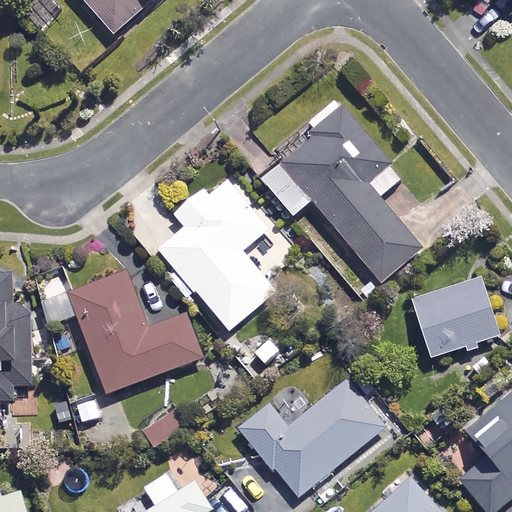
[(69,2),(66,0),(31,0),(22,9),(39,28),(69,2)]
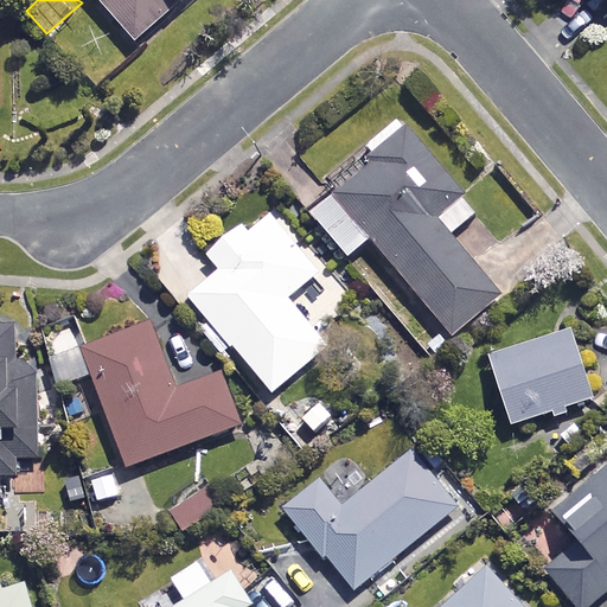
[(179,0),(95,0),(135,43),(179,0)]
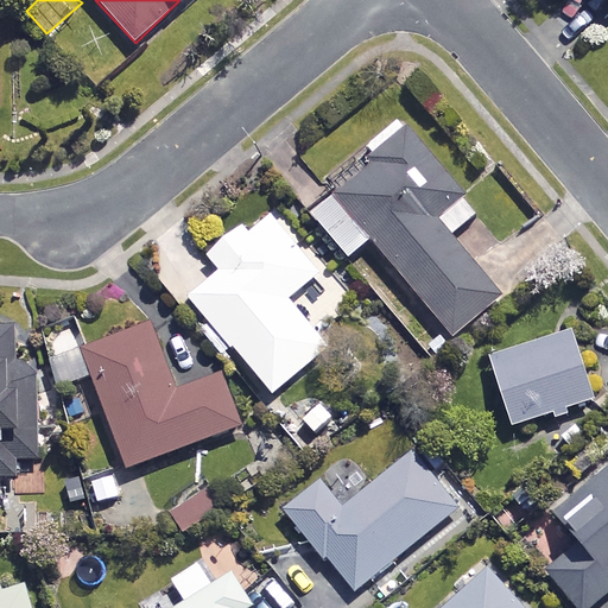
[(374,162),(310,215),(347,261),(371,241),(450,337),(499,297),(451,239),(480,215),(397,115),(360,145),(374,162)]
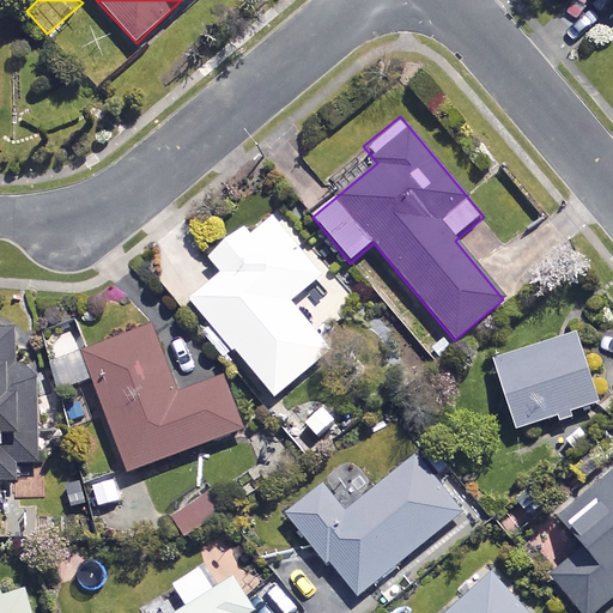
[(208,323),(199,332),(222,358),(231,351),(274,400),(334,349),(292,301),(322,274),(272,217),(253,234),(242,223),(204,256),(219,274),(188,301),(208,323)]
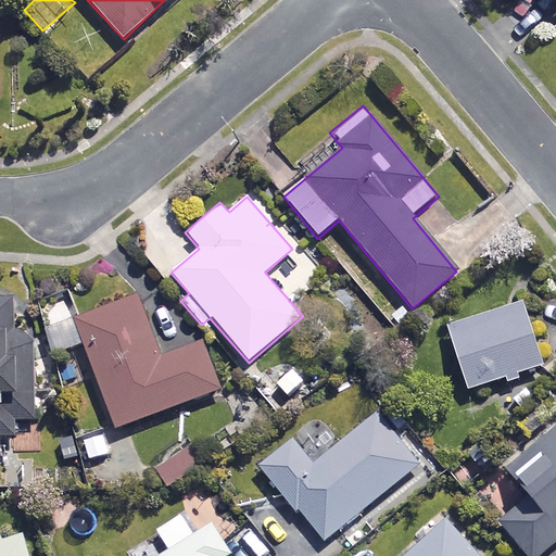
[(72,319),(63,297),(37,307),(54,353),(83,342),(115,429),(220,389),(202,342),(162,357),(138,294),(72,319)]
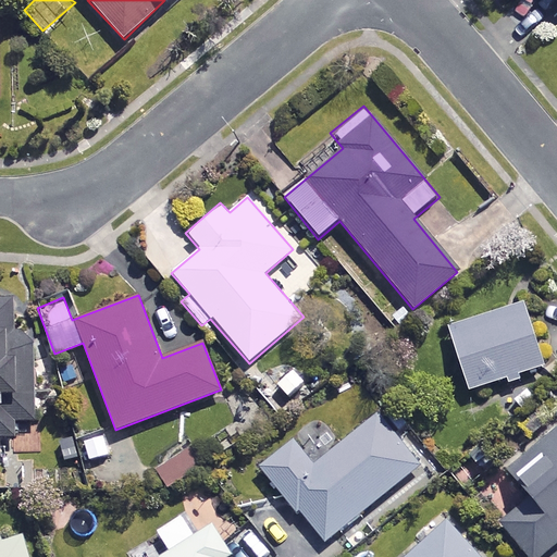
[(11,298),(0,297),(0,437),(14,437),(13,420),(33,420),(32,334),(12,334),(11,298)]
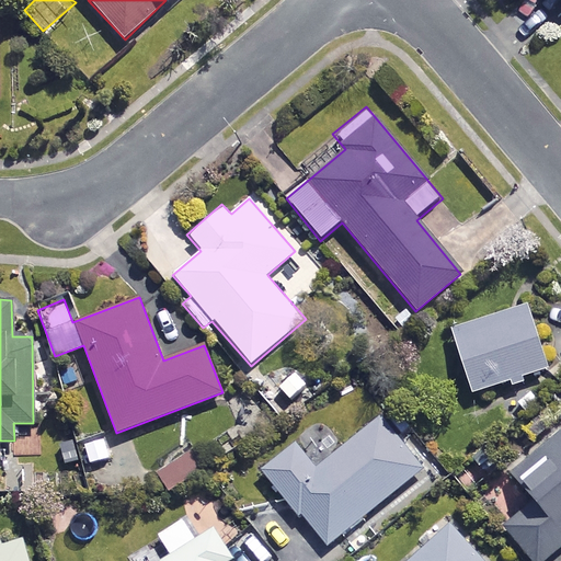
[(448,329),(471,395),(505,382),(508,391),(527,385),(525,377),(546,369),(523,304),(448,329)]
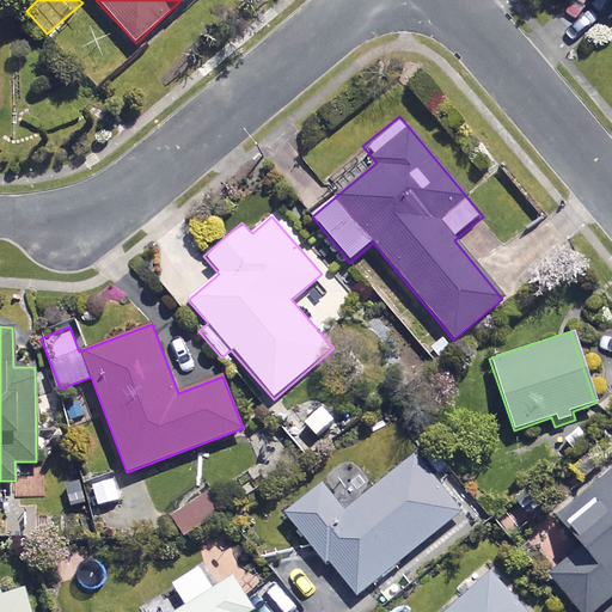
[(460,510),(414,454),(346,512),(322,483),(286,513),(356,597),(460,510)]
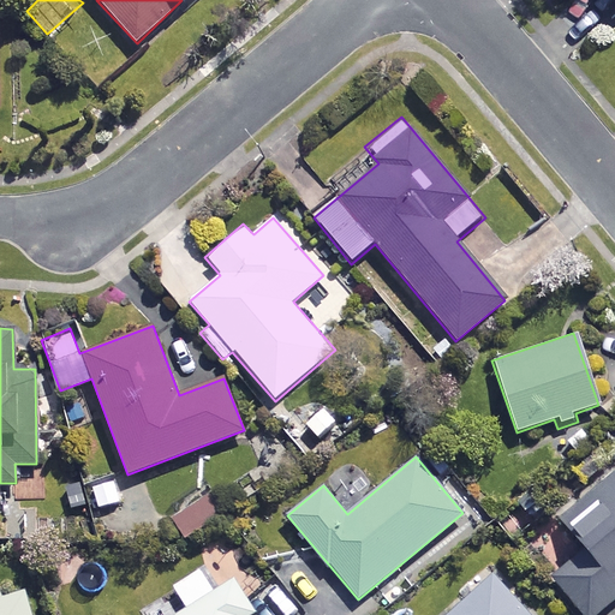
[(614,573),(614,467),(551,521),(578,554),(550,575),(581,614),(598,614),(608,608),(595,591),(614,573)]
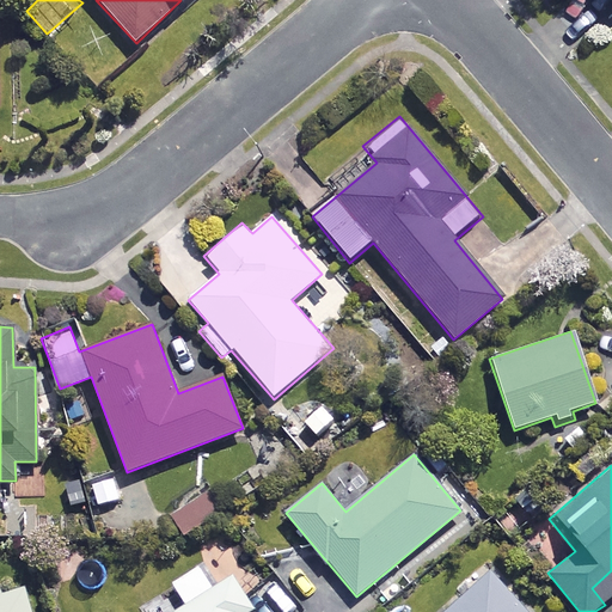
[(213,589),(200,567),(172,583),(185,606),(176,611),(243,611),(251,607),(232,577),(213,589)]
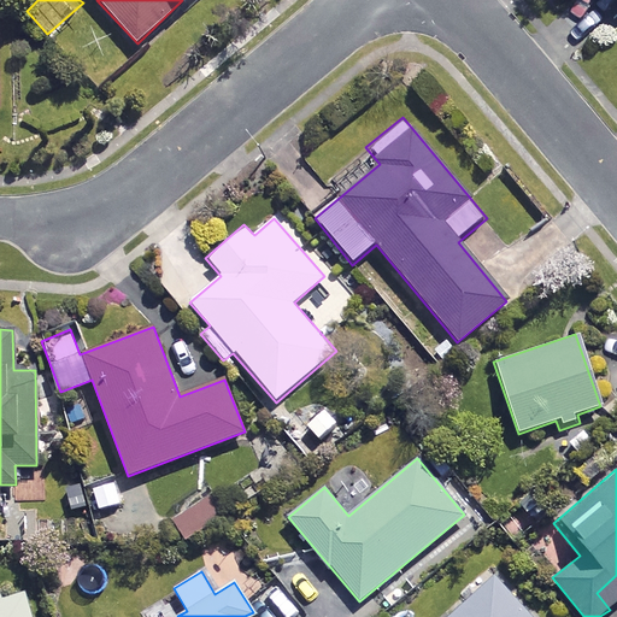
[(529,616),(493,576),(446,616),(529,616)]
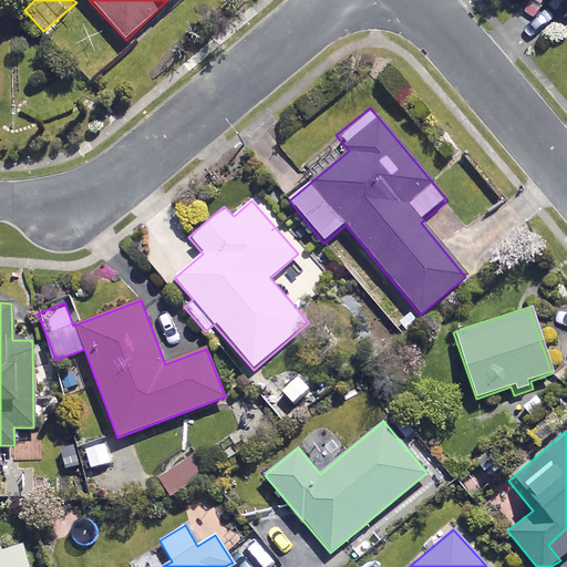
[(28,566),(21,543),(0,548),(0,566),(28,566)]
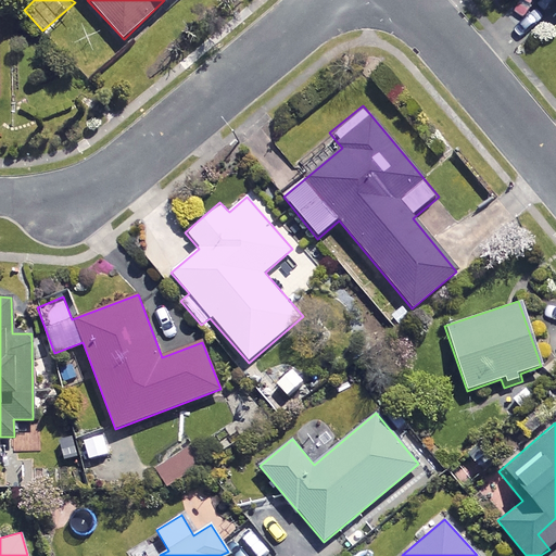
All buildings are outlined.
